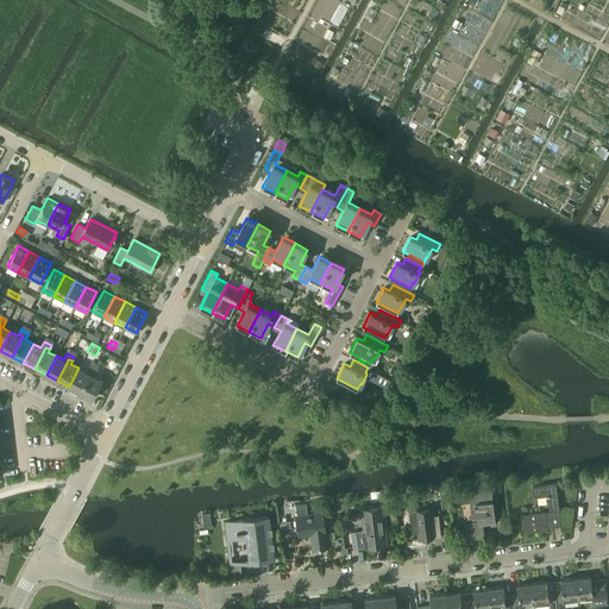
[(69,387),(80,393),(92,371),(95,374),(96,369),(89,365),(86,371),(79,368),(69,387)]
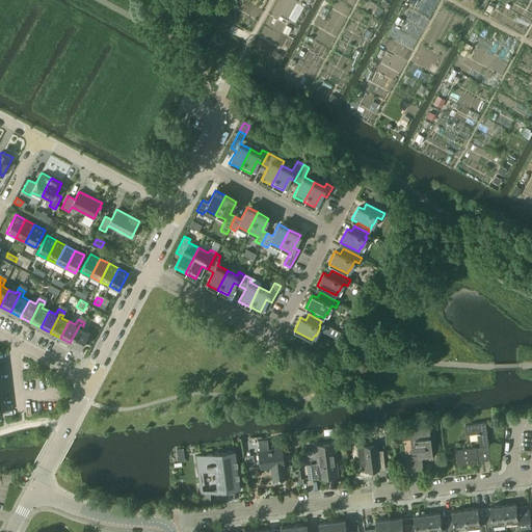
[(320,326),(319,329),(338,339),(341,333),(321,321),(319,325),(320,326)]
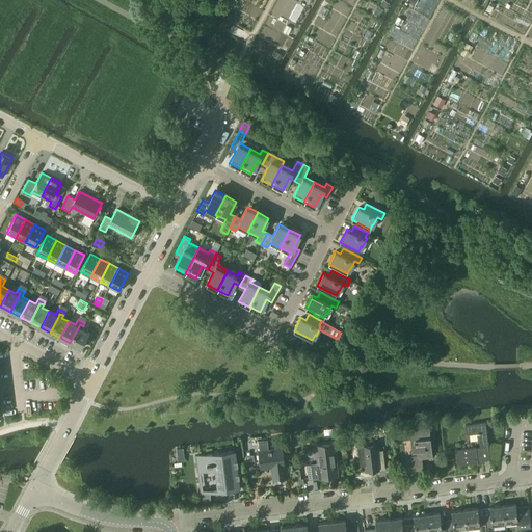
[(80,324),(70,343),(80,348),(89,333),(81,328),(83,326),(80,324)]
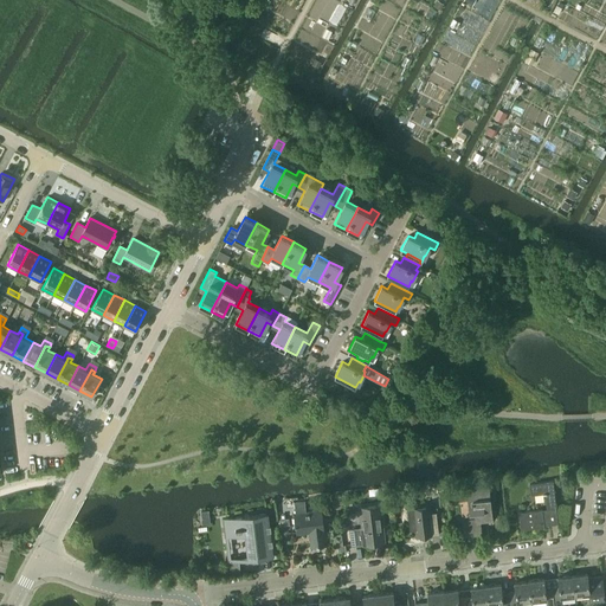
[(324,386),(333,389),(336,384),(328,379),(324,386)]
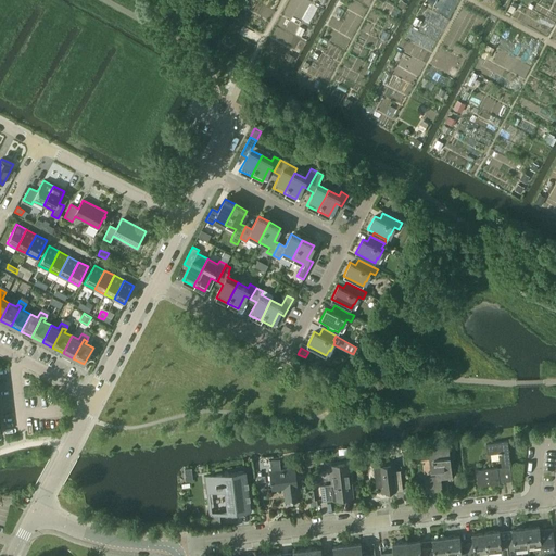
[(502,466),(476,469),(478,485),(500,483),(500,482),(512,480),(507,440),(485,443),(487,454),(500,452),(502,466)]
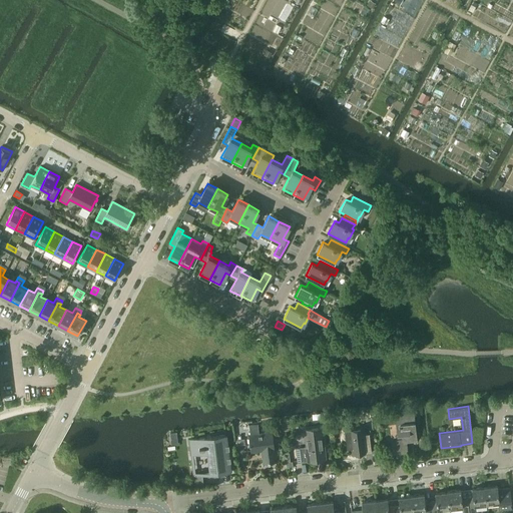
[(402,439),(391,440),(393,454),(408,452),(407,440),(417,439),(414,412),(395,414),(397,435),(401,434),(402,439)]
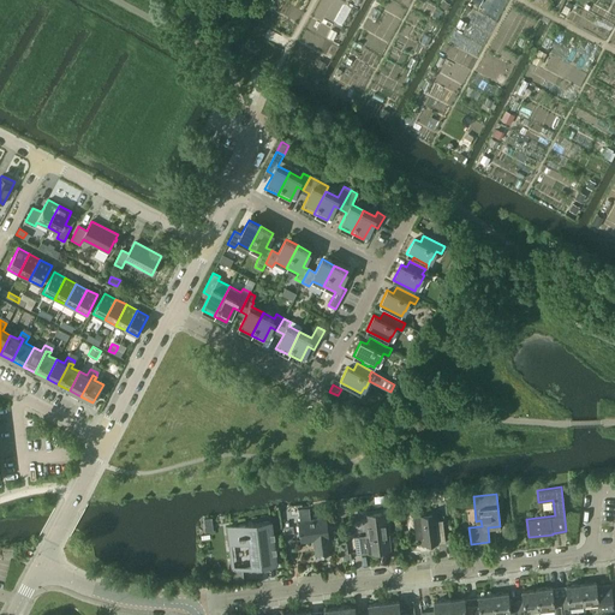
[(316,555),(327,554),(333,553),(330,537),(329,538),(327,517),(310,518),(309,508),(299,509),(299,518),(298,518),(300,542),(314,539),(316,555)]
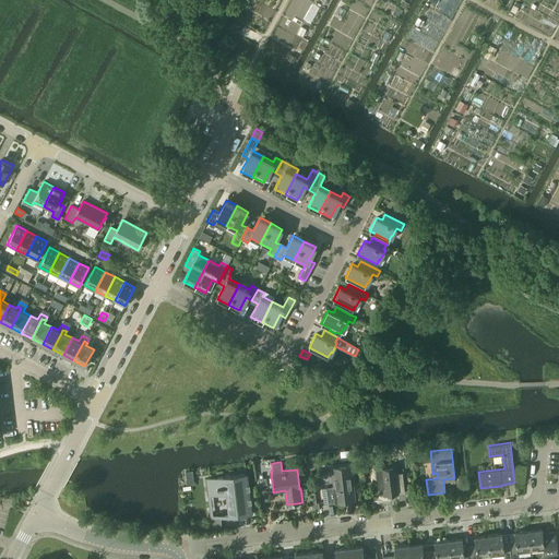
[(333,487),(323,488),(324,503),(355,499),(351,465),(331,467),(333,487)]
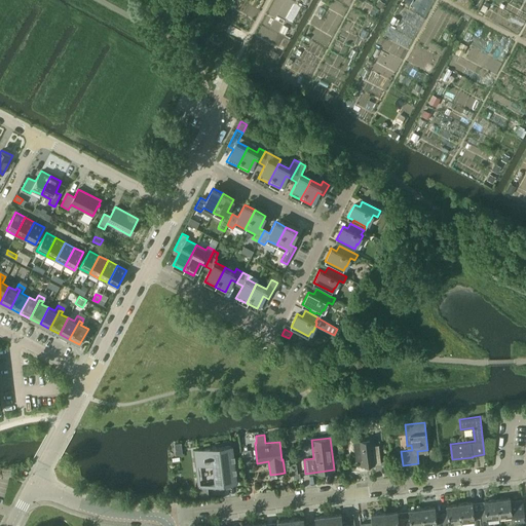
[(378,438),(353,441),(357,466),(381,463),(378,438)]
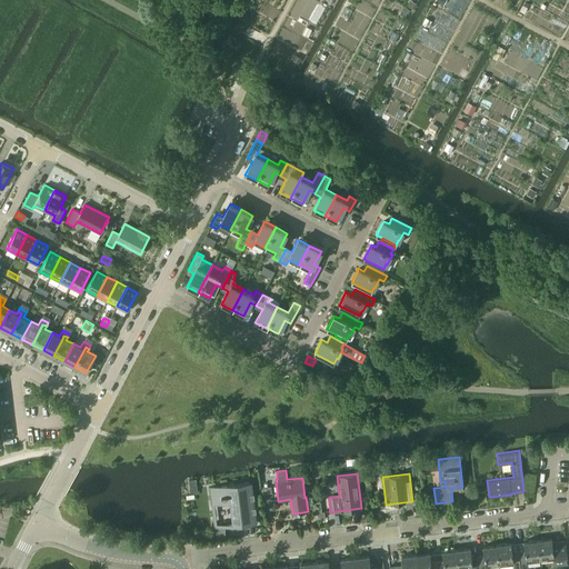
[(250,481),(211,486),(213,503),(235,500),(238,522),(256,520),(250,481)]
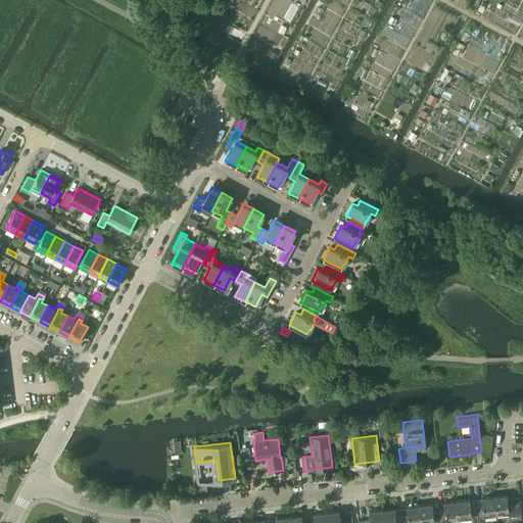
[(206,484),(199,485),(200,495),(207,495),(206,484)]
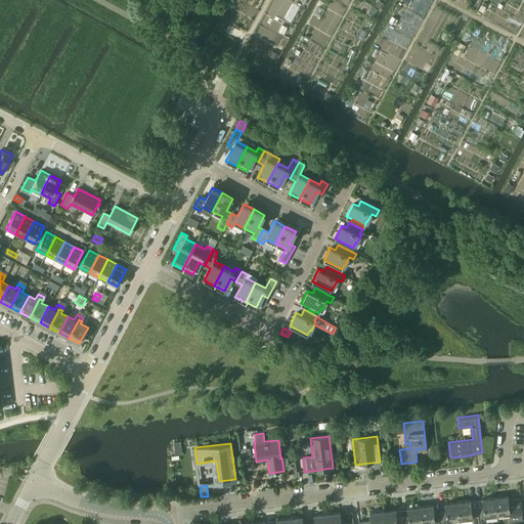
[(521,503),(509,504),(508,495),(495,497),(497,514),(509,513),(510,521),(523,519),(521,503)]
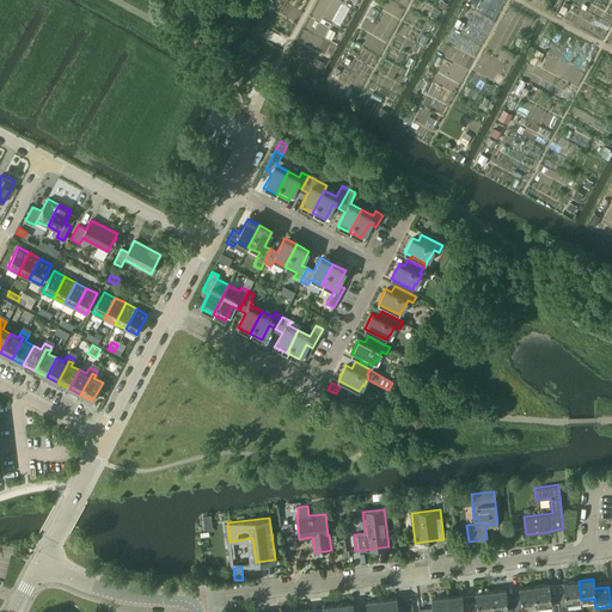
[(565,603),(581,600),(579,581),(563,582),(564,592),(557,593),(560,611),(562,611),(567,611),(565,603)]
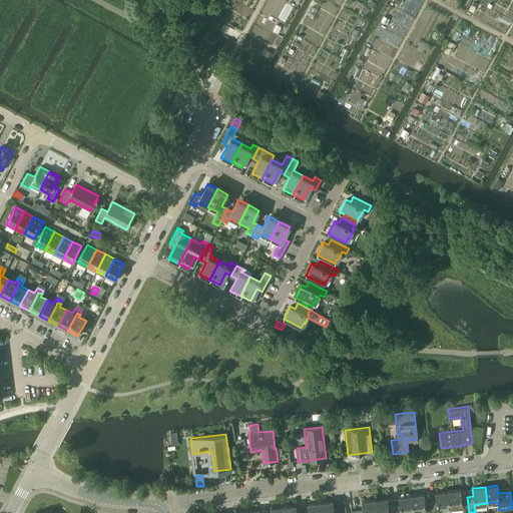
[(448,491),(450,508),(462,507),(462,512),(469,512),(467,497),(462,498),(461,490),(448,491)]
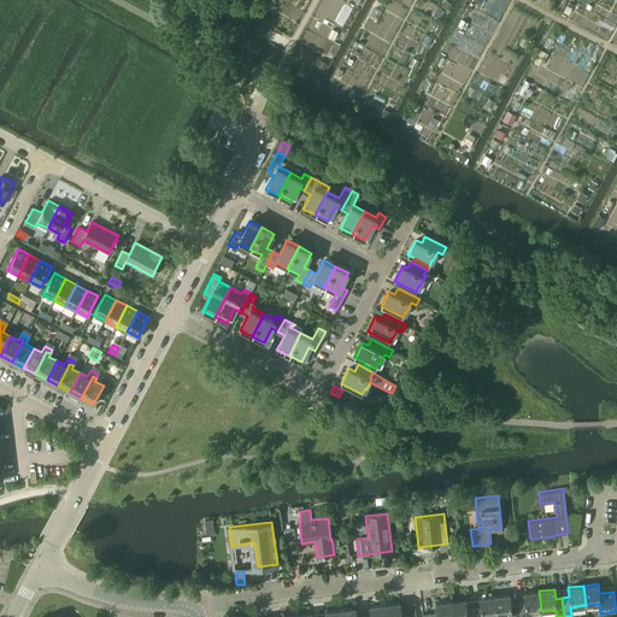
[(518,603),(519,616),(527,616),(527,613),(541,611),(539,591),(523,592),(524,603),(518,603)]
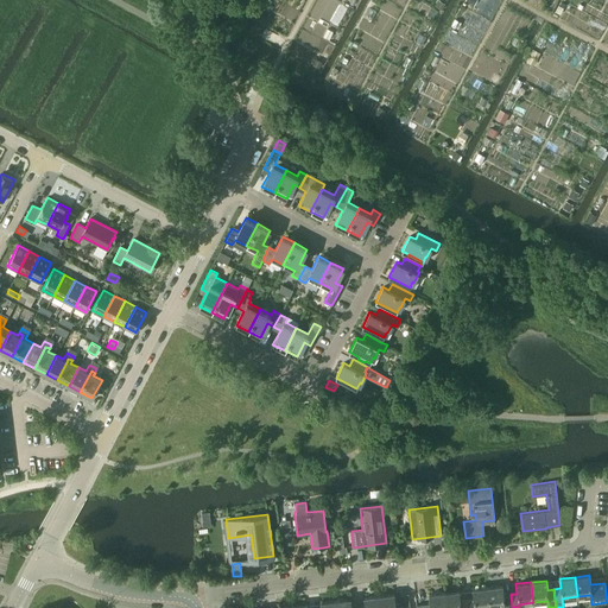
[(488,587),(491,607),(505,606),(504,607),(512,607),(511,594),(504,595),(502,586),(488,587)]
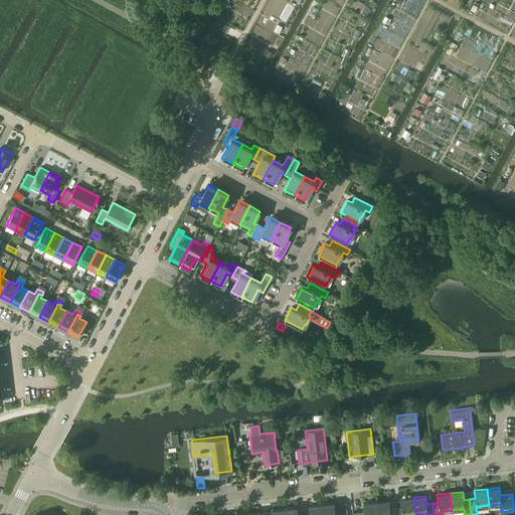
[(395,508),(396,514),(412,514),(415,514),(413,497),(400,499),(401,507),(395,508)]
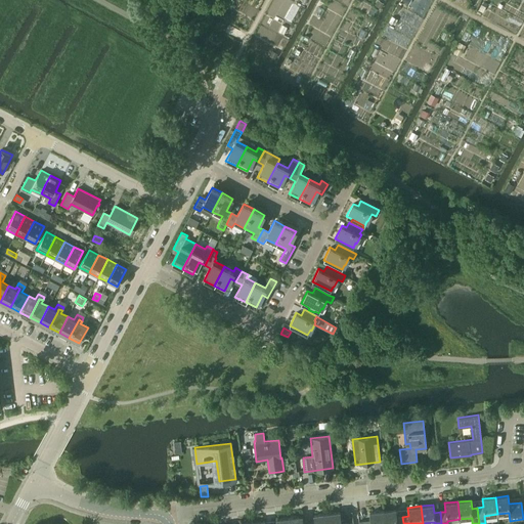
[(383,511),(384,523),(403,523),(402,517),(397,518),(396,509),(383,511)]
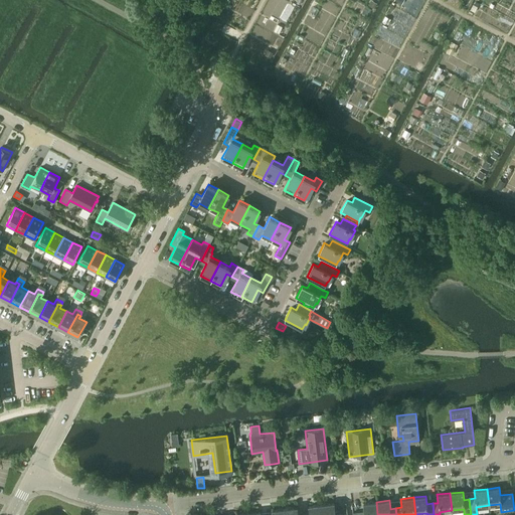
[(352,513),(352,514),(377,514),(376,502),(363,503),(364,512),(352,513)]
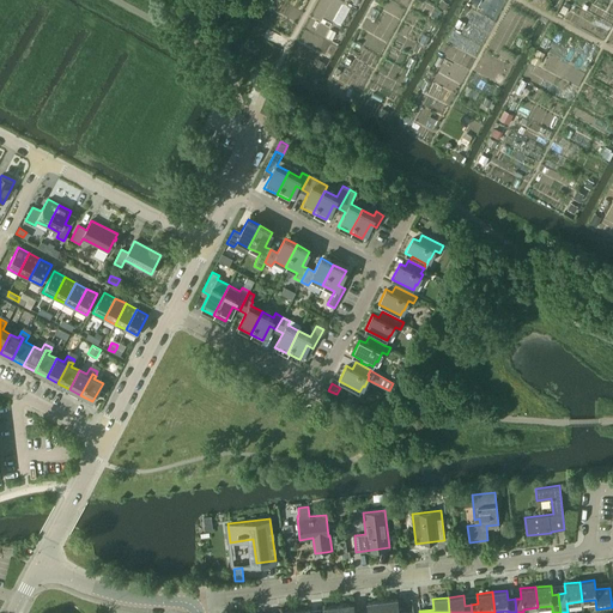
[(382,600),(383,612),(413,612),(413,611),(399,612),(398,599),(382,600)]
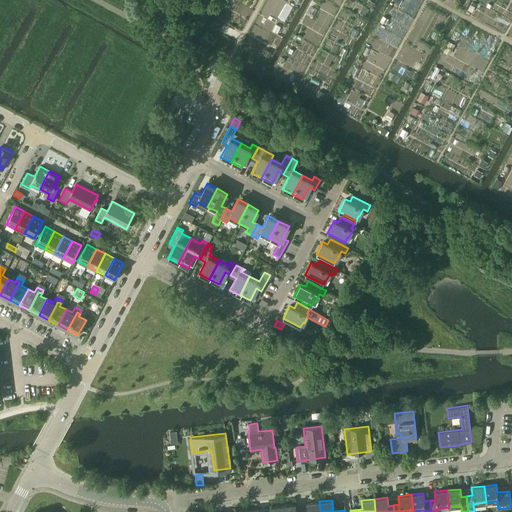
[(302,511),(301,511),(320,511),(319,501),(307,503),(308,511),(302,511)]
